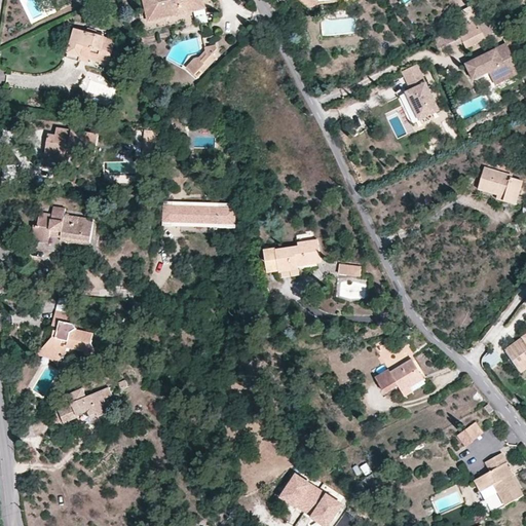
[(142,0),(148,22),(205,9),(203,0),(142,0)]
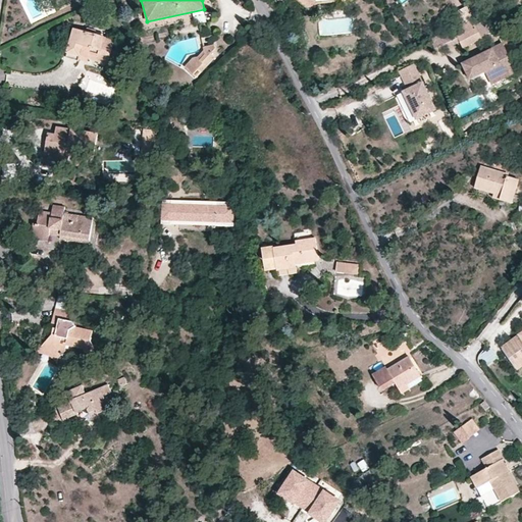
[(298,0),(311,11),(316,4),(314,0),(341,0),(342,2),(352,0),(298,0)]
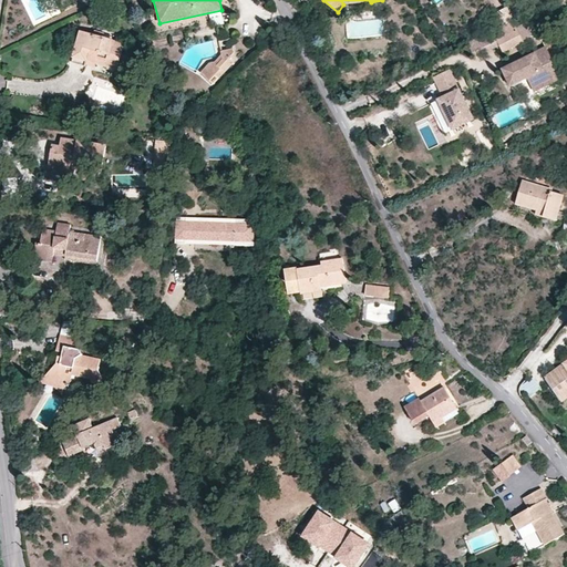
[(514,22),(515,21),(506,7),(495,12),(504,27),(514,22)]
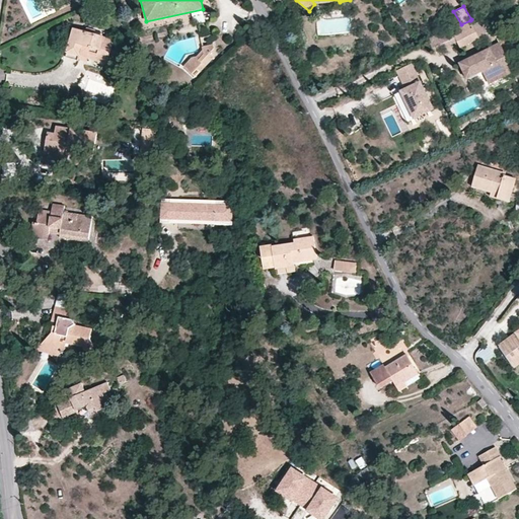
[(193,13),(195,21),(206,19),(205,11),(193,13)]
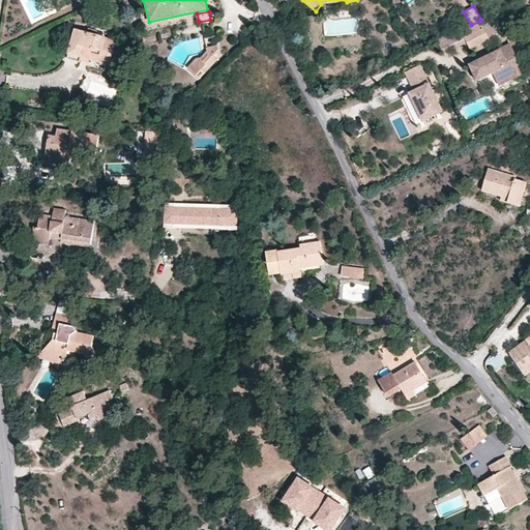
[(483,26),(480,21),(471,25),(463,29),(446,36),(451,50),(466,42),(470,48),(499,32),(494,21),(483,26)]
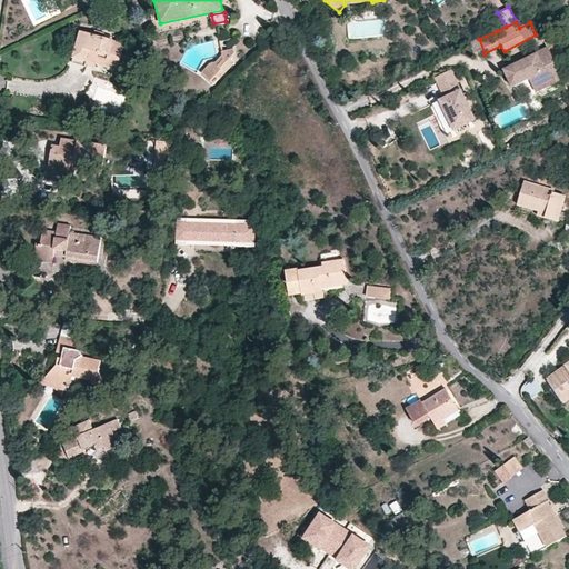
[(126,43),(81,31),(72,63),(85,67),(86,65),(95,68),(97,66),(117,70),(126,43)]
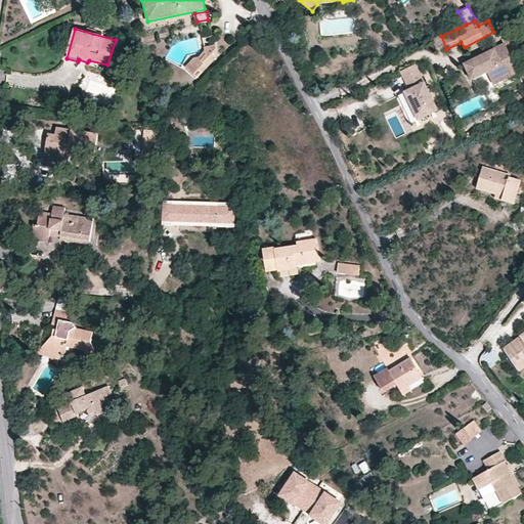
[(202,38),(204,48),(215,45),(213,36),(202,38)]
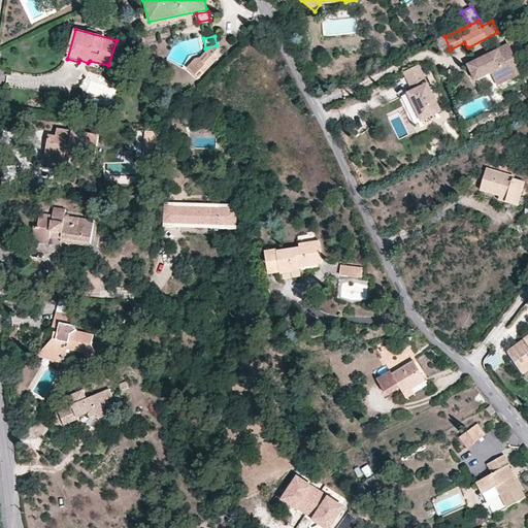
[(444,36),(435,40),(441,53),(450,50),(444,36)]
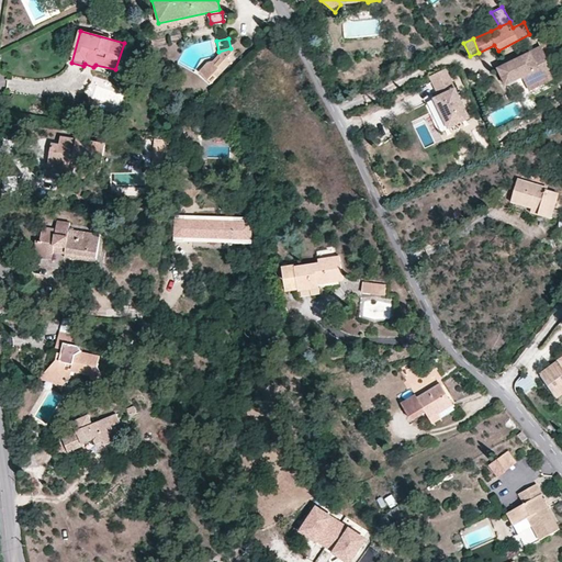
[(231,48),(218,52),(220,54),(221,59),(215,65),(217,68),(206,80),(210,82),(232,59),(231,48)]
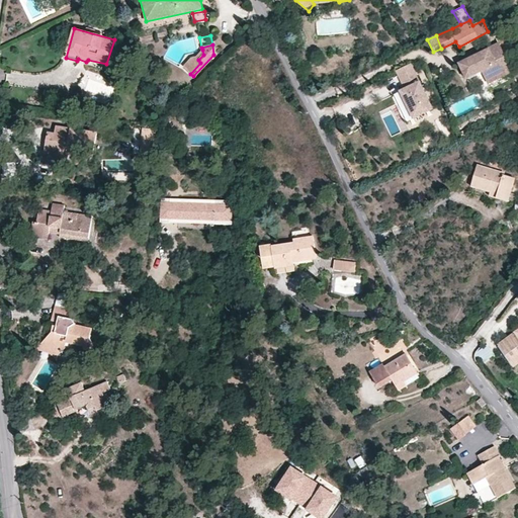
[(494,45),(456,66),(463,80),(480,73),(486,84),(508,72),(494,45)]
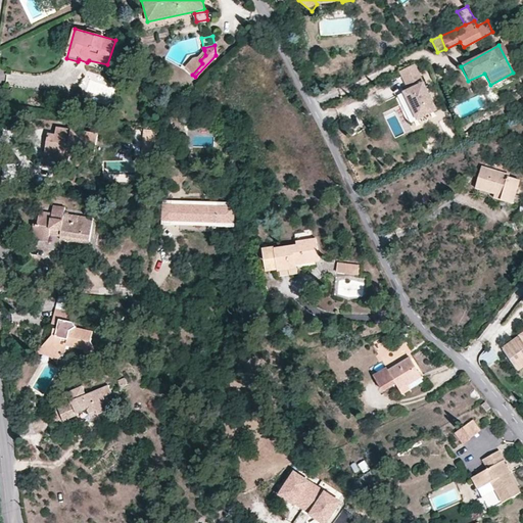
[(205,55),(204,50),(198,56),(193,58),(185,67),(192,75),(202,63),(200,60),(205,55)]
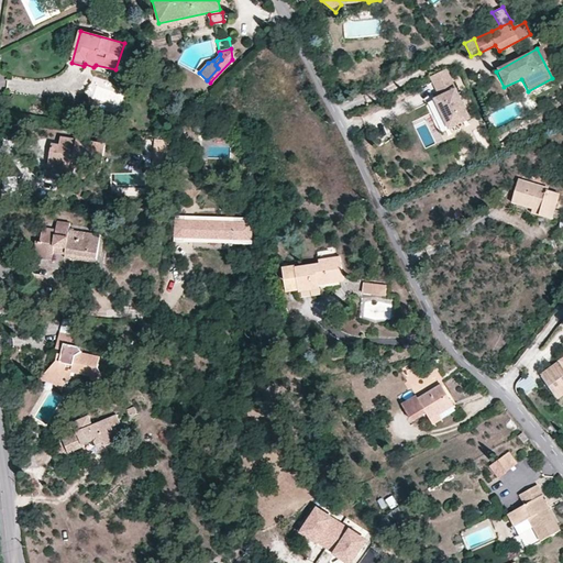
[(446,69),(430,77),(440,97),(435,100),(450,129),(472,119),(446,69)]
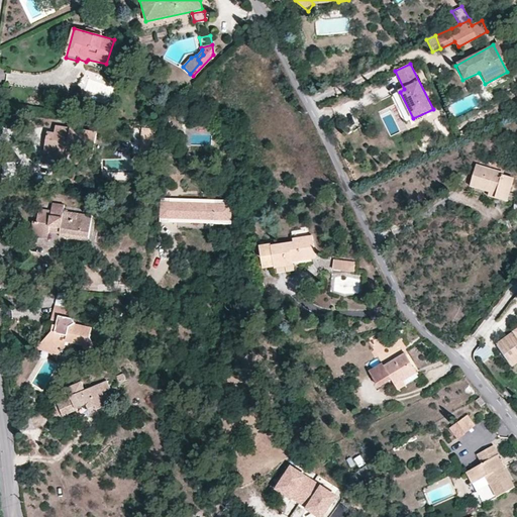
[(78,87),(86,72),(79,68),(71,83),(78,87)]
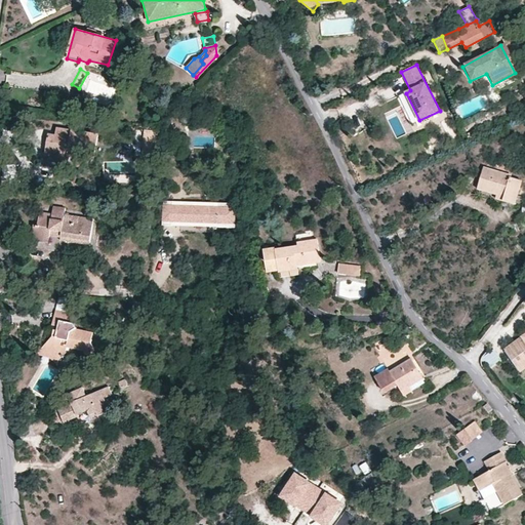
[(419,120),(406,93),(399,96),(411,124),(419,120)]
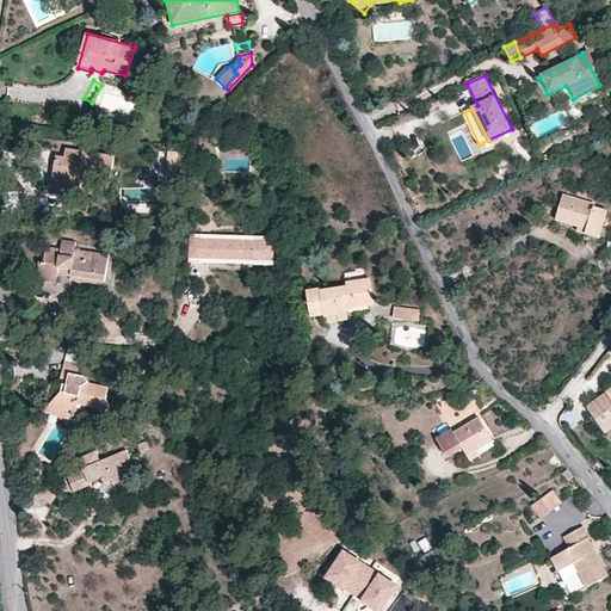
[(113,156),(66,148),(65,156),(56,155),(51,191),(80,196),(82,179),(110,183),(113,156)]
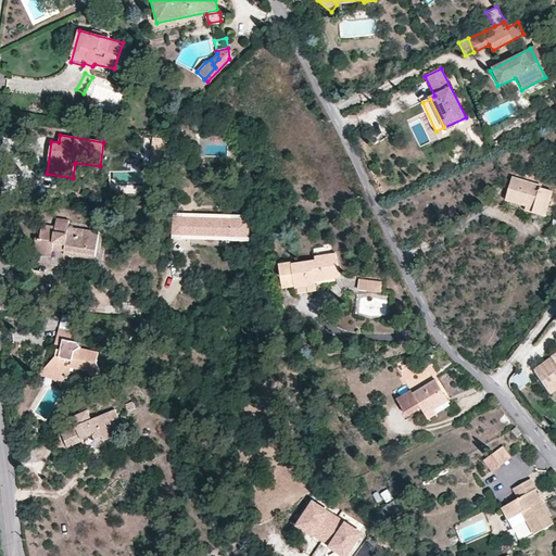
[(164,166),(166,139),(152,138),(151,164),(164,166)]
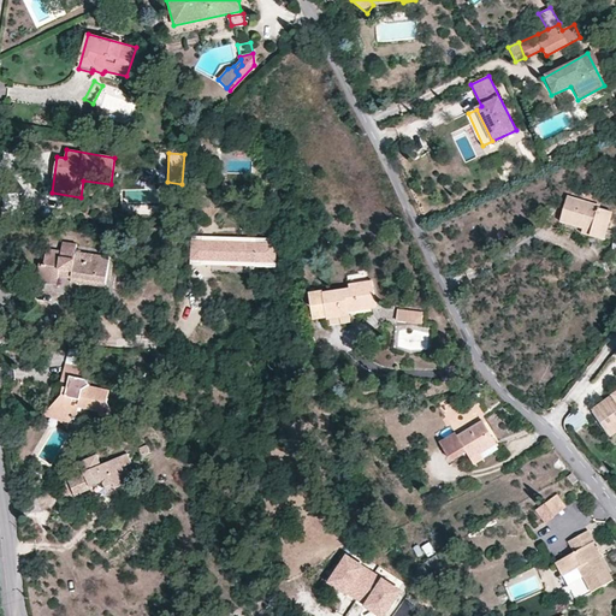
[(600,206),(569,195),(561,223),(582,229),(582,234),(605,241),(610,223),(615,225),(615,220),(615,213),(600,208),(600,206)]
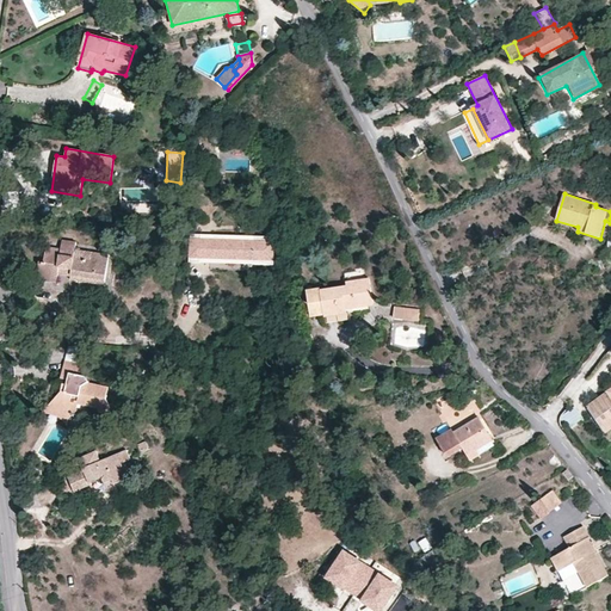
[(254,242),(190,239),(189,254),(252,259),(252,265),(273,267),(276,236),(254,235),(254,242)]
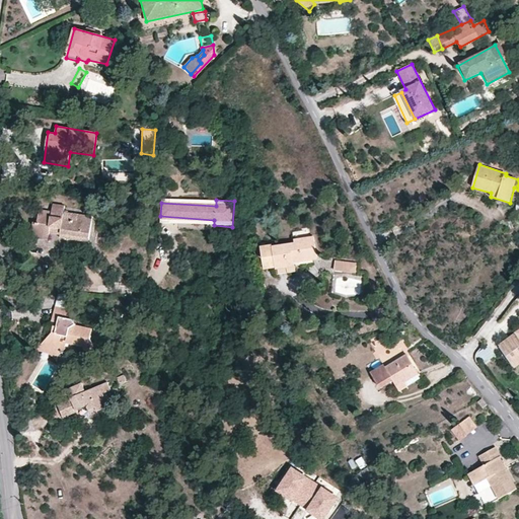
[(52,211),(39,209),(36,223),(33,223),(30,238),(47,240),(49,228),(61,229),(60,238),(87,242),(92,217),(64,213),(65,207),(53,205),(52,211)]
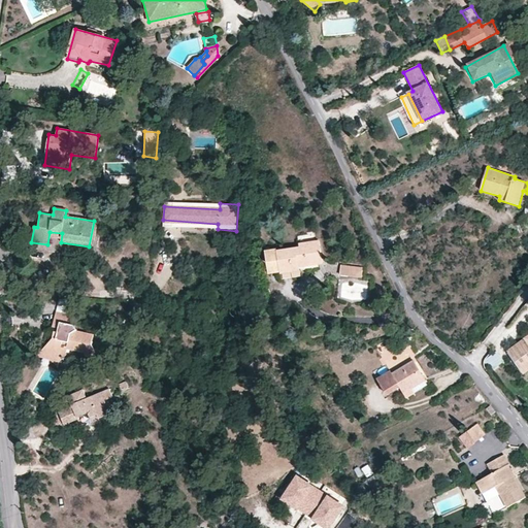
[(269,275),(281,274),(279,270),(299,267),(322,264),(319,240),(298,243),(299,248),(277,252),(277,250),(265,251),(264,249),(253,252),(257,275),(268,274),(269,275)]
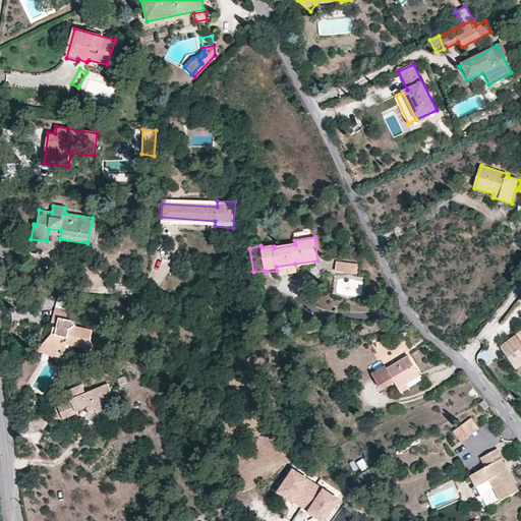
[(357,265),(336,263),(335,271),(356,273),(357,265)]
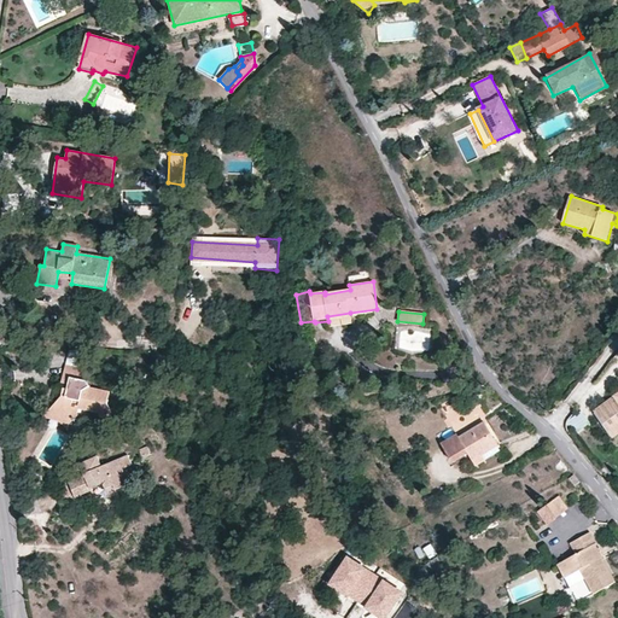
[(350,318),(328,321),(330,328),(351,326),(350,318)]
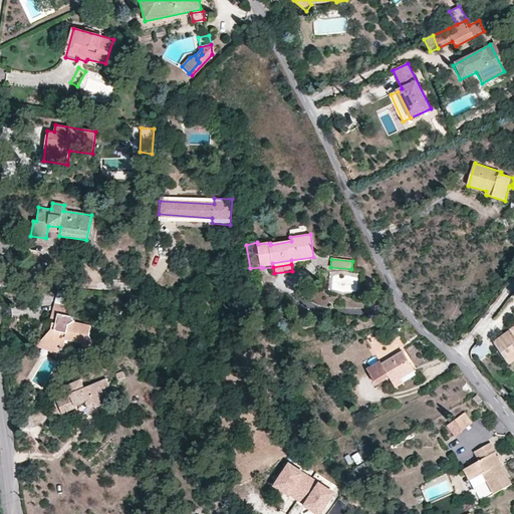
[(71,306),(75,292),(58,291),(56,303),(71,306)]
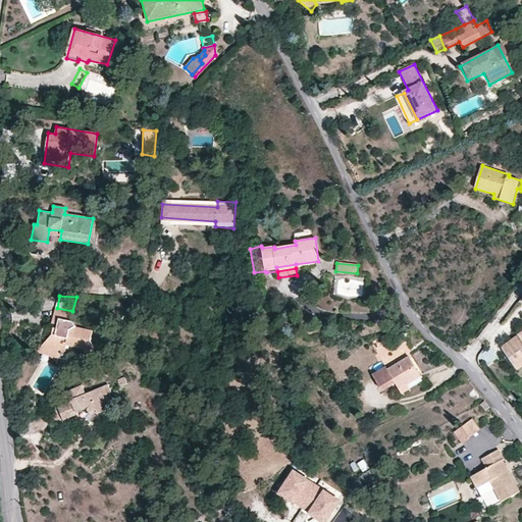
[(72,311),(57,308),(52,322),(57,324),(57,328),(53,327),(52,334),(36,353),(49,355),(57,362),(58,358),(61,355),(62,356),(64,354),(63,353),(66,350),(67,346),(87,349),(88,352),(94,348),(90,340),(92,330),(75,326),(73,322),(69,321),(72,311)]
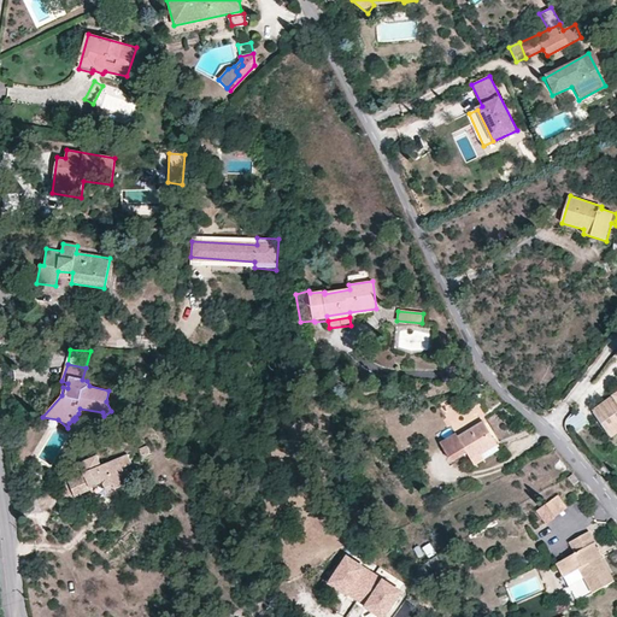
[(246,371),(238,370),(235,381),(244,383),(246,371)]
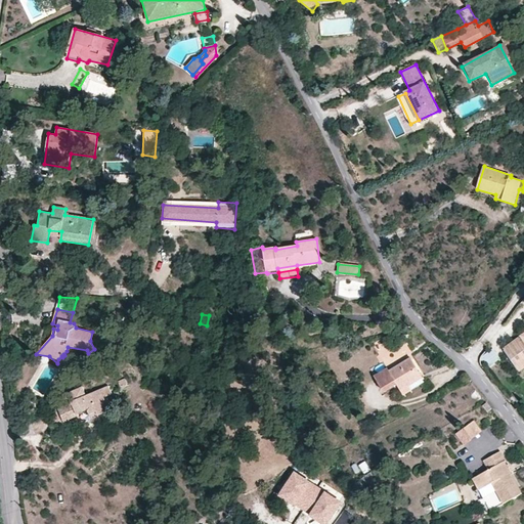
[(523,337),(506,349),(519,369),(523,365),(523,337)]
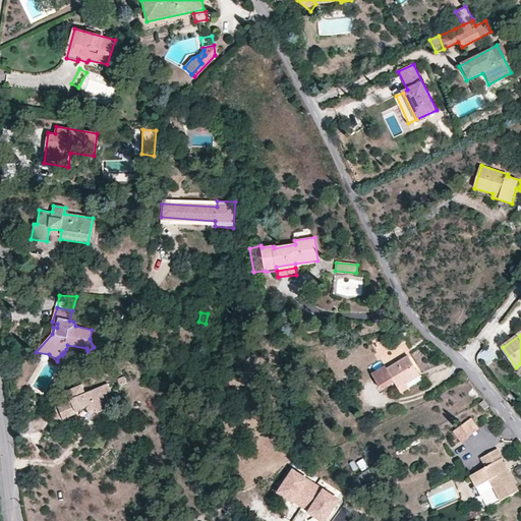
[(407,384),(419,377),(407,355),(387,367),(385,364),(372,371),(383,389),(395,383),(401,392),(409,387),(407,384)]
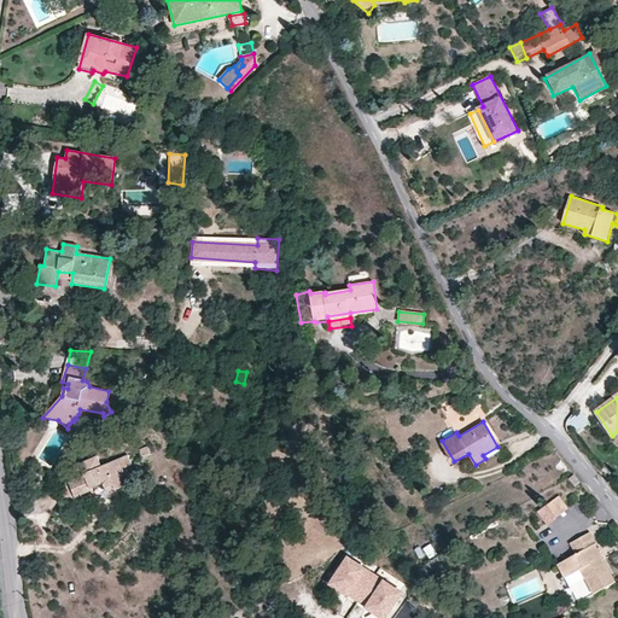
[(500,450),(497,447),(483,455),(485,459),(500,450)]
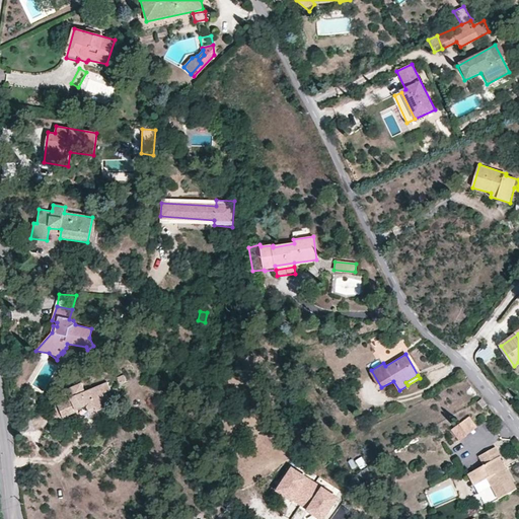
[(60,403),(53,406),(59,420),(75,413),(74,409),(93,400),(90,392),(70,401),(70,399),(60,403)]
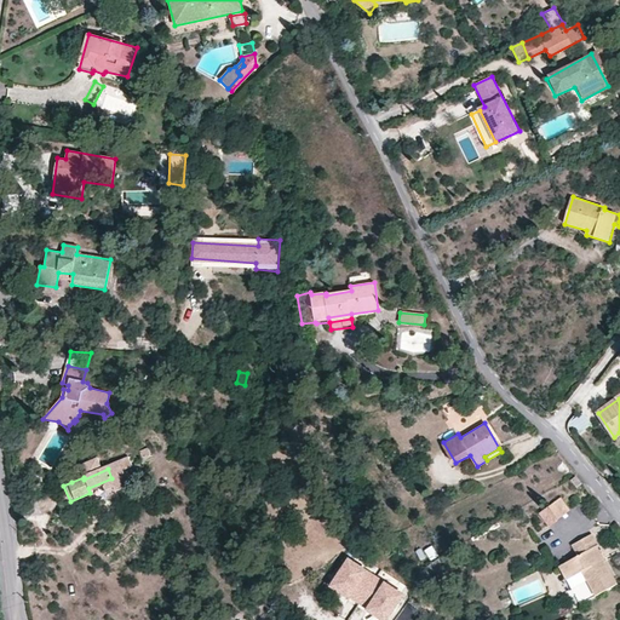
[(561,498),(547,507),(557,518),(569,510),(561,498)]
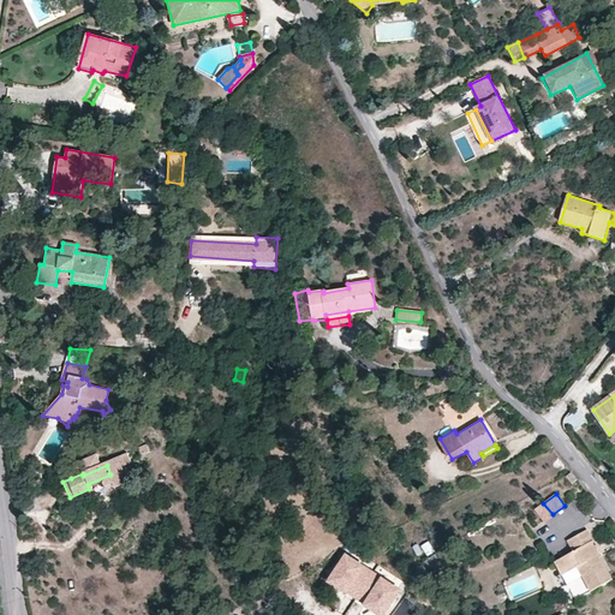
[(586,530),(567,541),(573,551),(554,562),(561,574),(577,567),(590,590),(613,578),(586,530)]
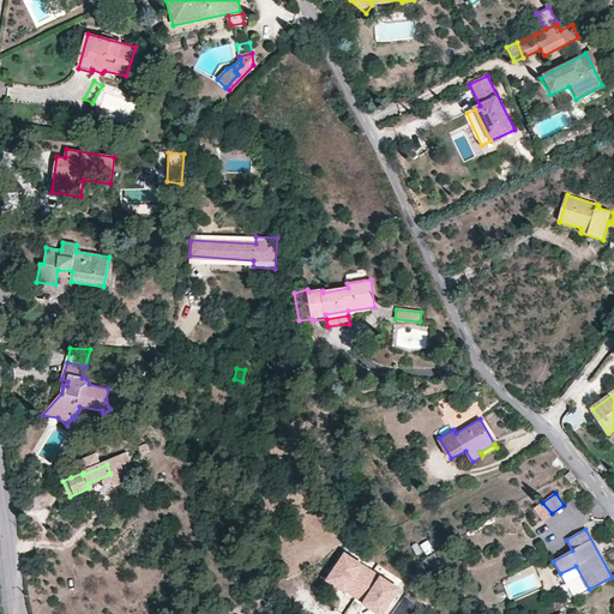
[(381,613),(401,585),(345,551),(326,579),(381,613)]
